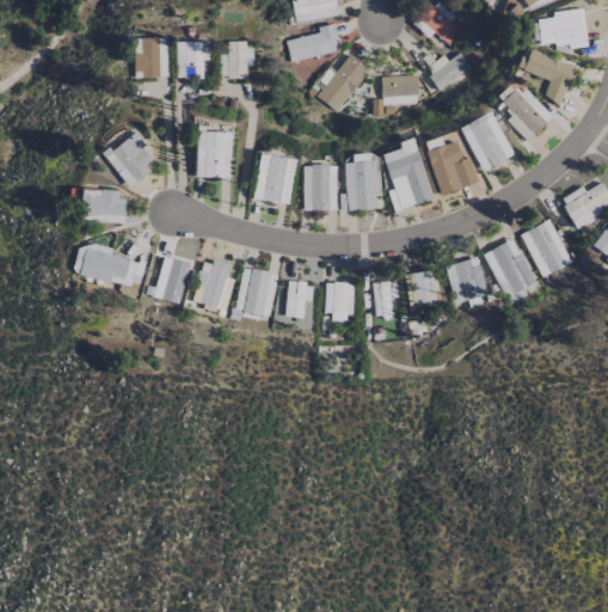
[(456,14),(438,0),(435,0),(416,25),(431,38),(436,32),(450,44),(462,30),(452,22),(456,14)]
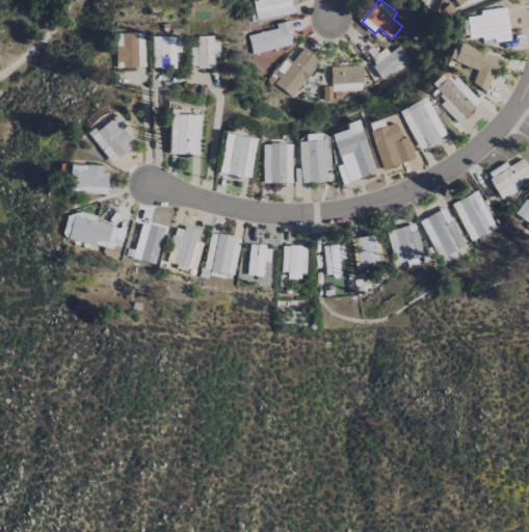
[(456,0),(461,10),(481,0),(456,0)]
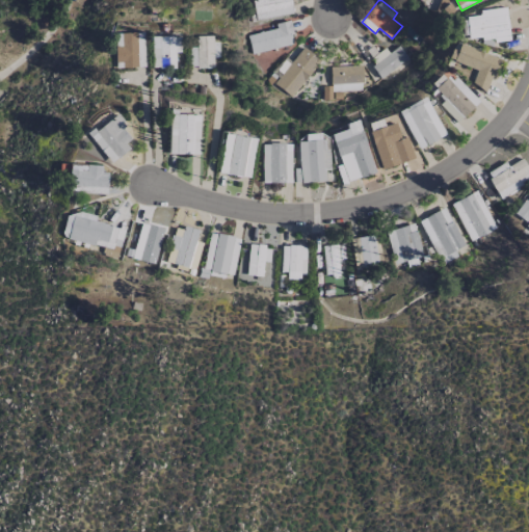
[(481,10),(482,16),(468,17),(471,38),(484,37),(485,45),(512,41),(507,7),(481,10)]
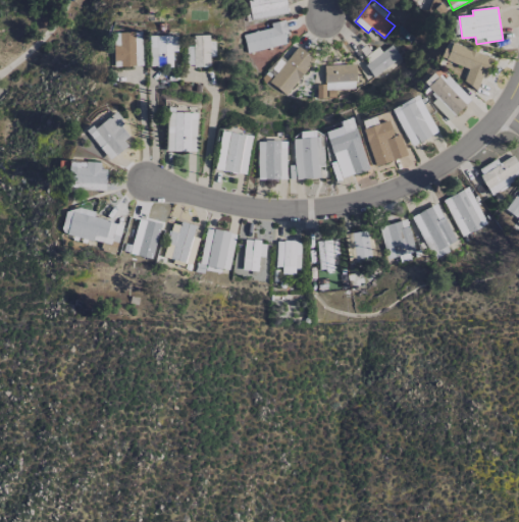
[(246,35),(250,53),(292,43),(286,20),(272,23),(273,28),(246,35)]
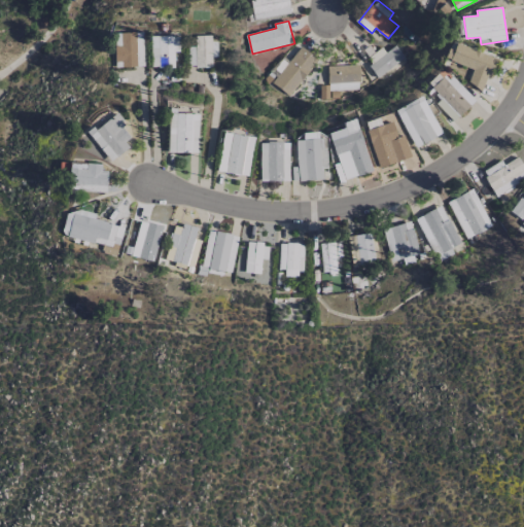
[(144,32),(115,33),(116,68),(146,66),(144,32)]
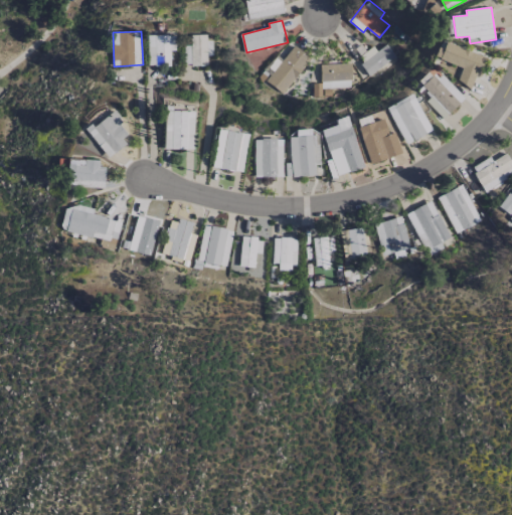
[(172,65),(172,50),(177,50),(177,34),(149,36),(150,66),(172,65)]
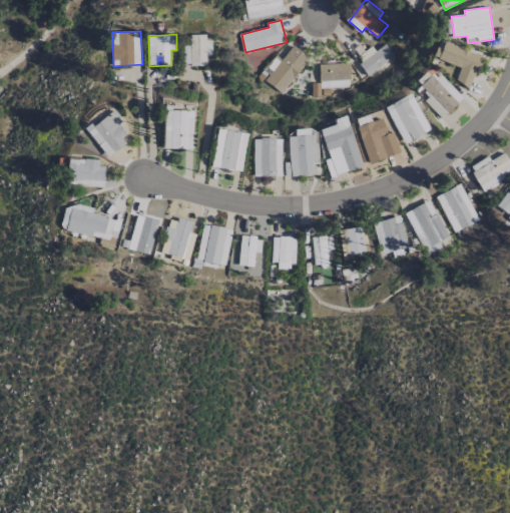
[(184,46),(184,65),(207,65),(207,56),(210,56),(210,34),(190,35),(191,45),(184,46)]
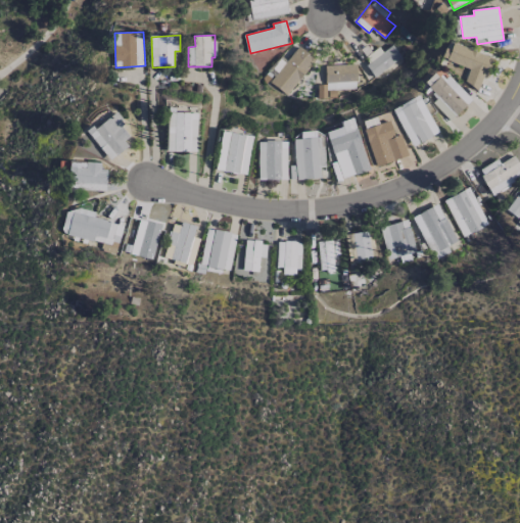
[(493,57),(454,43),(452,50),(446,48),(442,58),(471,68),(465,84),(481,90),(493,57)]
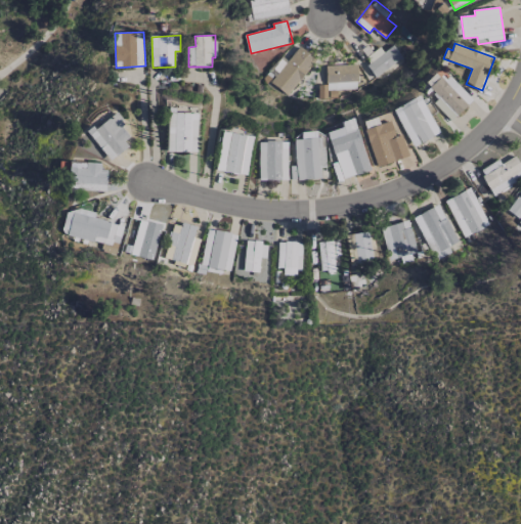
[(405,58),(396,45),(386,52),(384,50),(366,61),(378,78),(405,58)]
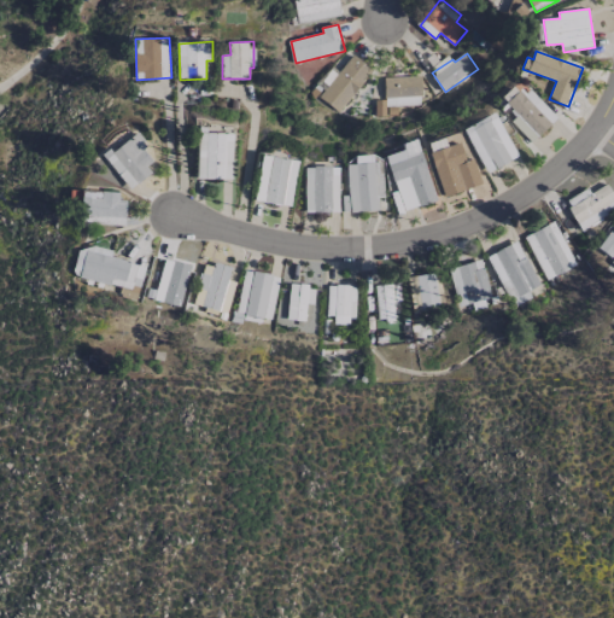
[(344,114),(373,68),(351,54),(322,100),(344,114)]
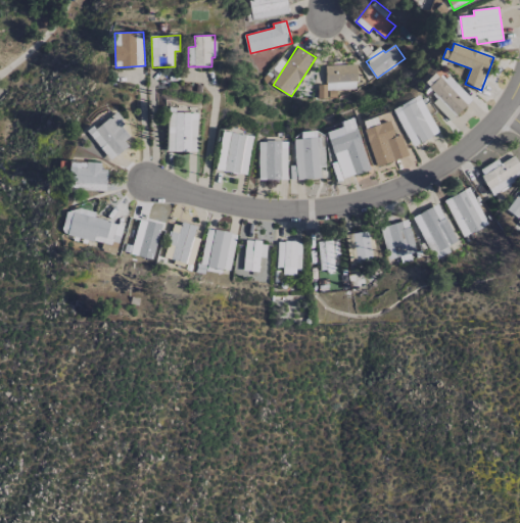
[(327,65),(328,90),(360,89),(359,64),(327,65)]
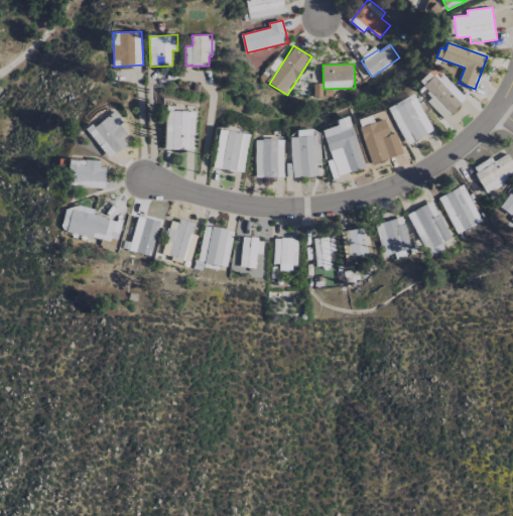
[(467,98),(443,75),(438,80),(430,72),(420,82),(428,91),(423,96),(445,119),(467,98)]
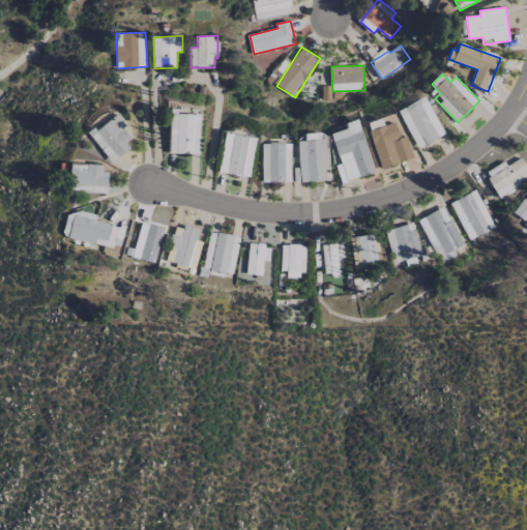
[(418,148),(445,136),(427,96),(400,110),(418,148)]
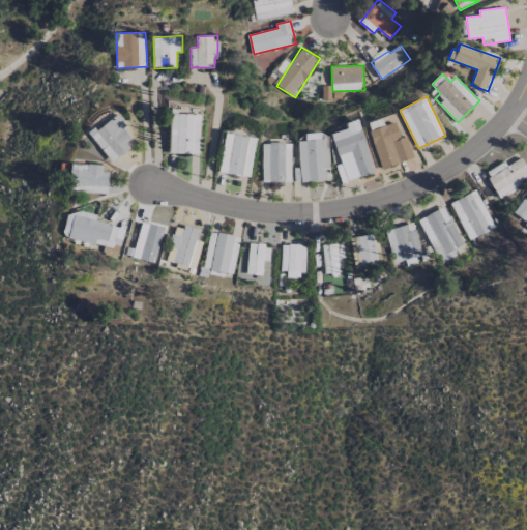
[(200,113),(171,113),(171,154),(201,153),(200,113)]
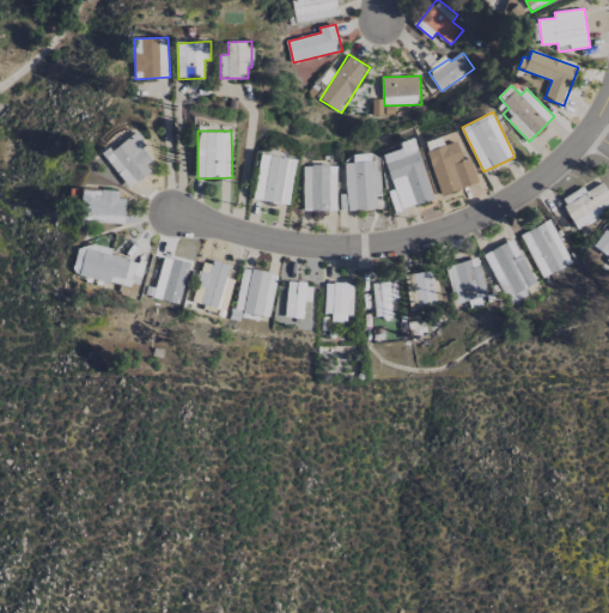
[(158,162),(133,133),(105,157),(129,186),(158,162)]
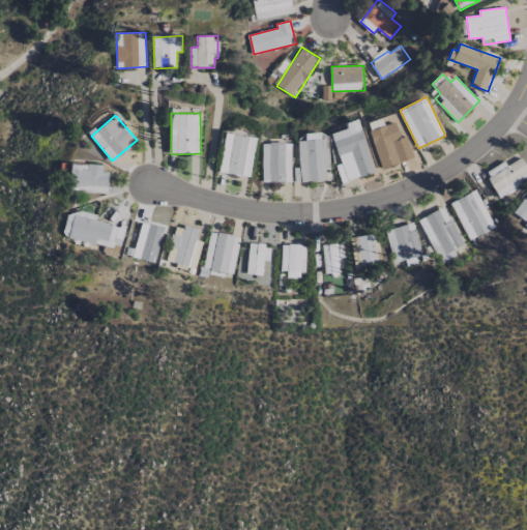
[(331,134),(338,155),(345,153),(353,179),(375,173),(359,119),(346,123),(347,129),(331,134)]
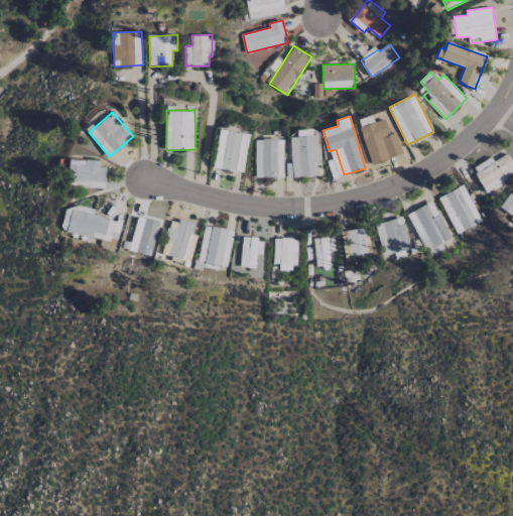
[(373,164),(404,153),(396,132),(390,134),(385,119),(374,123),(371,116),(358,121),(373,164)]
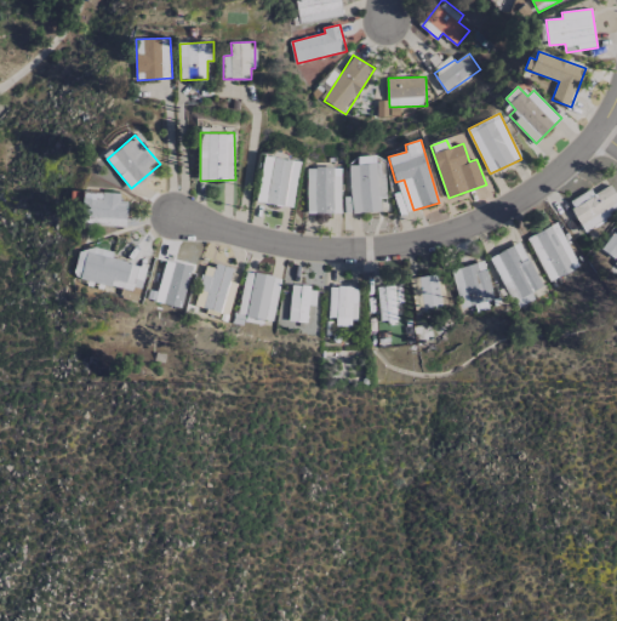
[(295,206),(301,160),(263,157),(258,203),(295,206)]
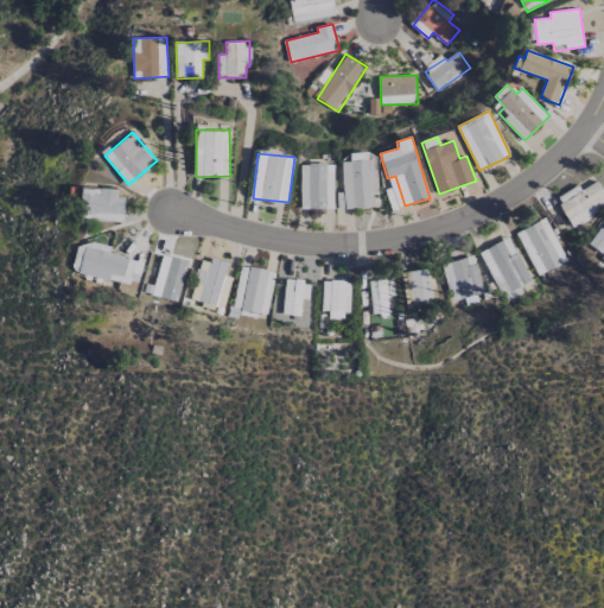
[(344,192),(338,194),(339,209),(374,208),(374,195),(377,195),(376,160),(343,162),(344,192)]
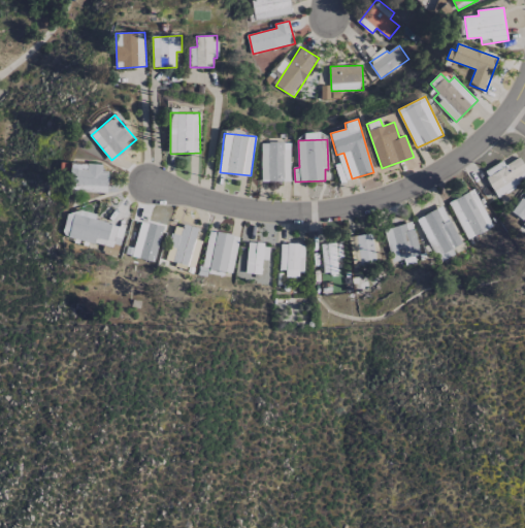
[(292,182),(291,142),(262,142),(263,182),(292,182)]
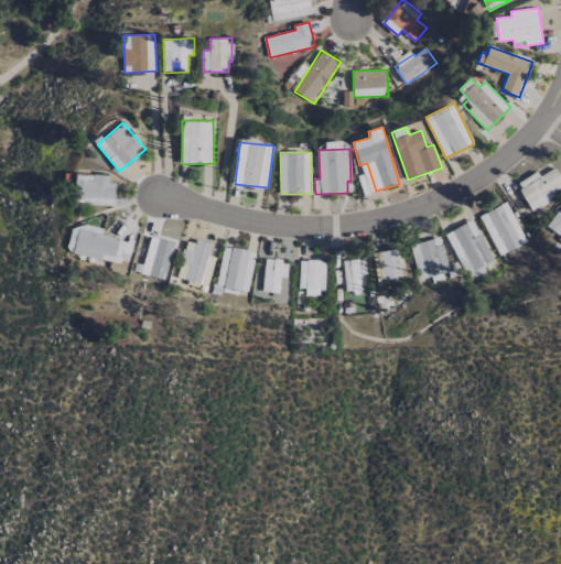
[(560,179),(554,166),(518,184),(531,209),(560,195),(560,179)]
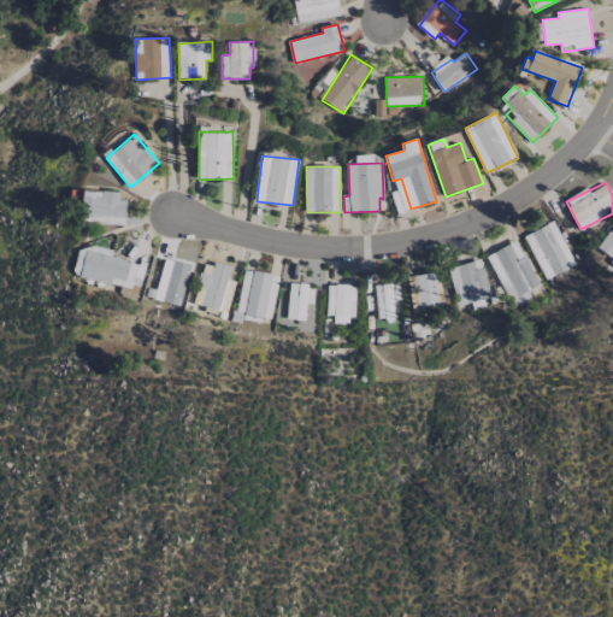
[(125,193),(83,192),(82,223),(124,224),(125,193)]
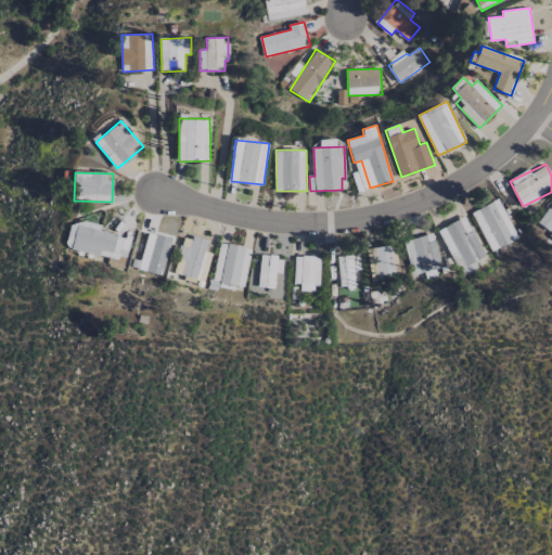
[(491,250),(518,241),(503,199),(475,209),(491,250)]
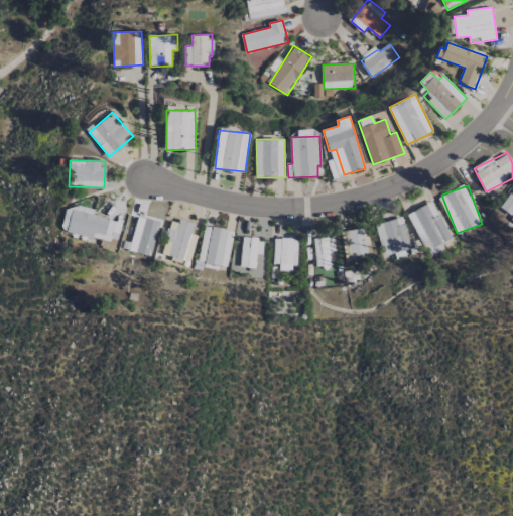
[(512,190),(500,210),(512,218),(512,190)]
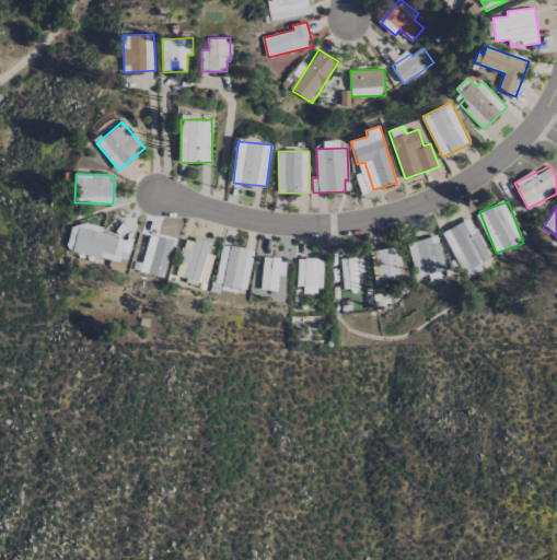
[(492,258),(471,218),(443,233),(468,279),(485,270),(482,264),(492,258)]
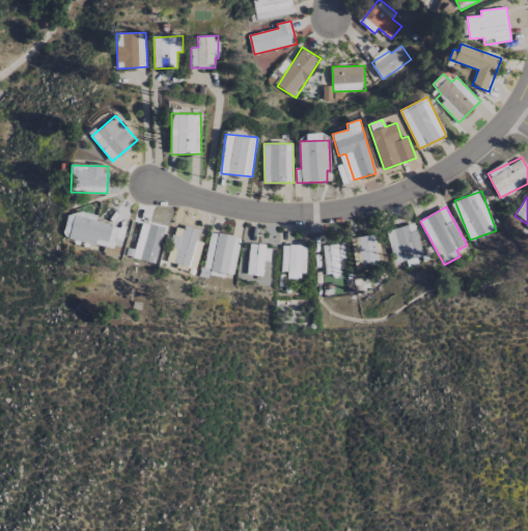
[(71,239),(122,250),(127,228),(96,222),(99,215),(77,211),(71,239)]
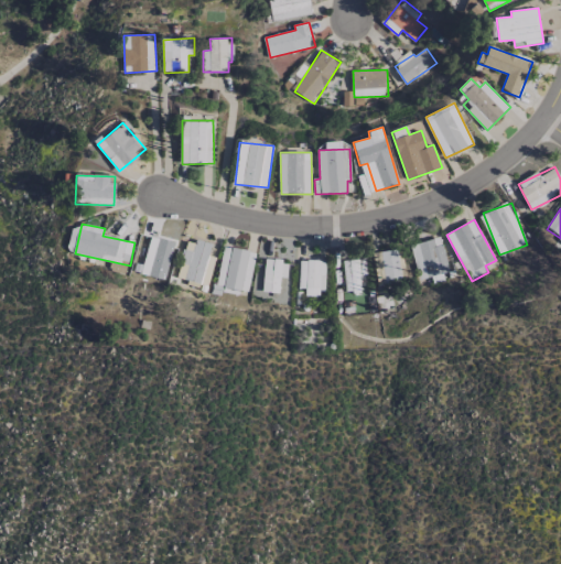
[(412,245),(423,284),(444,278),(443,274),(451,272),(442,237),(412,245)]
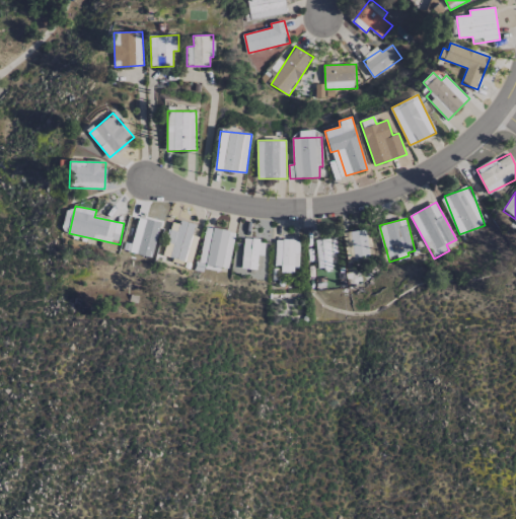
[(196,224),(173,220),(167,247),(172,248),(170,257),(194,263),(199,236),(194,235),(196,224)]
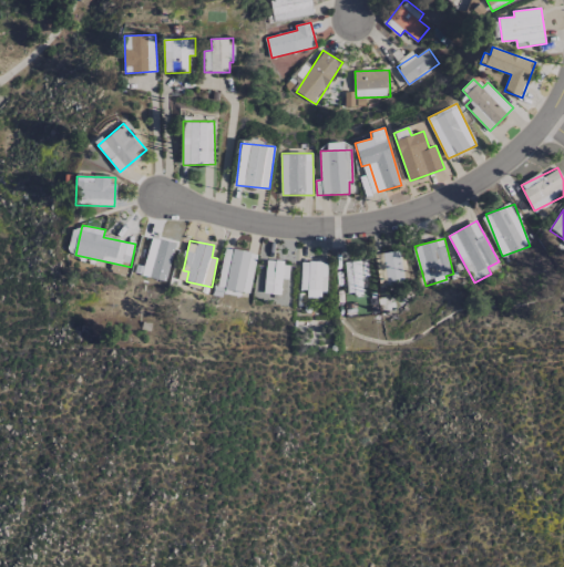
[(404,284),(401,250),(385,253),(388,285),(404,284)]
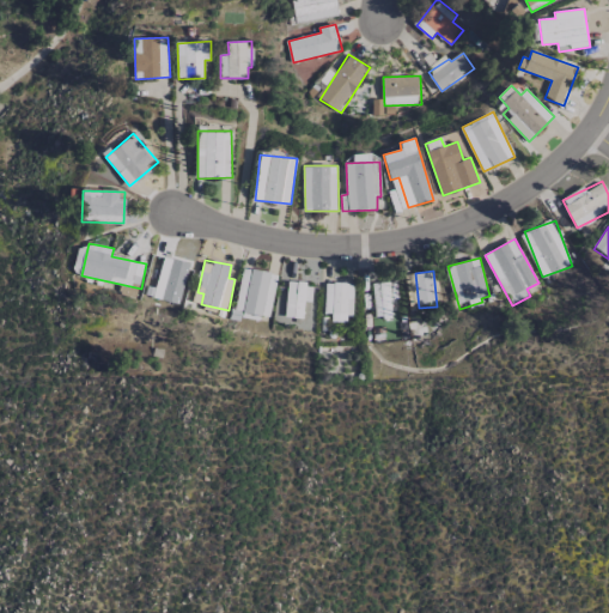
[(377,319),(394,317),(393,299),(399,298),(399,281),(375,283),(377,319)]
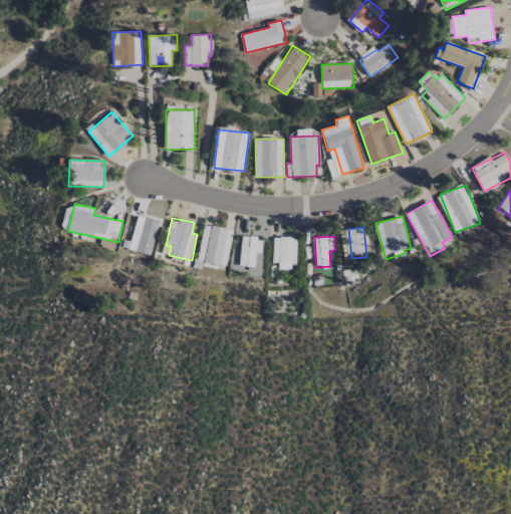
[(256,253),(263,253),(264,238),(242,237),(241,266),(255,267),(256,253)]
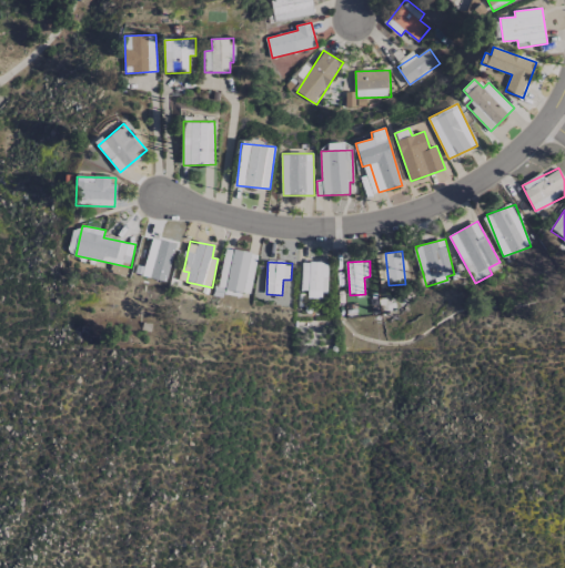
[(304,296),(329,296),(329,263),(304,262),(304,296)]
